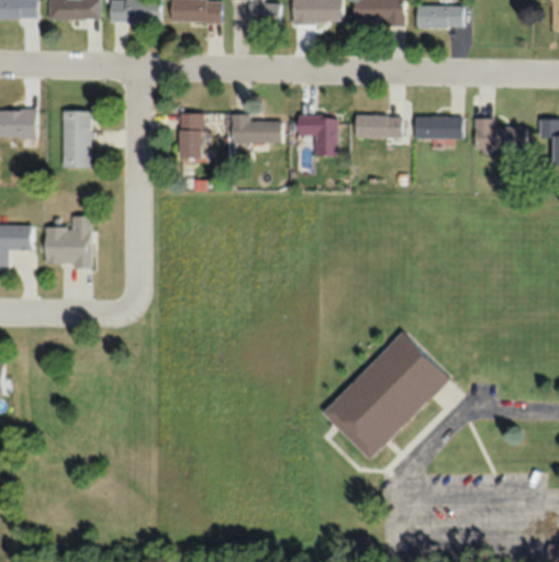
[(0,19),(35,20),(34,0),(0,0),(0,19)]
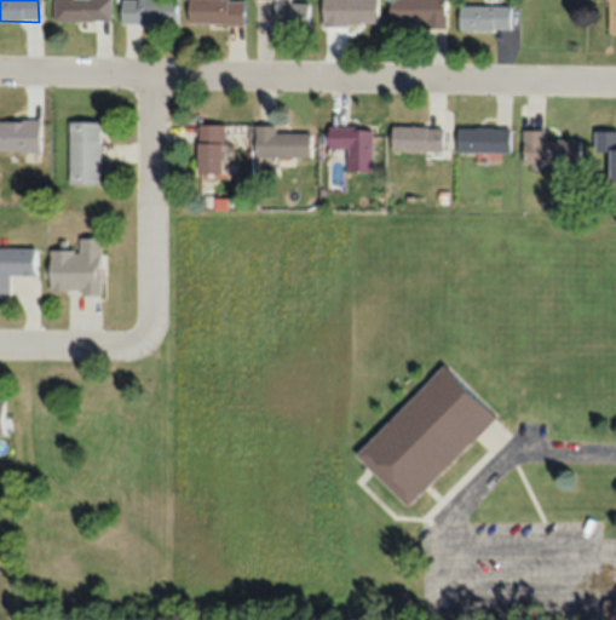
[(52,0),(52,22),(109,22),(109,0),(52,0)]
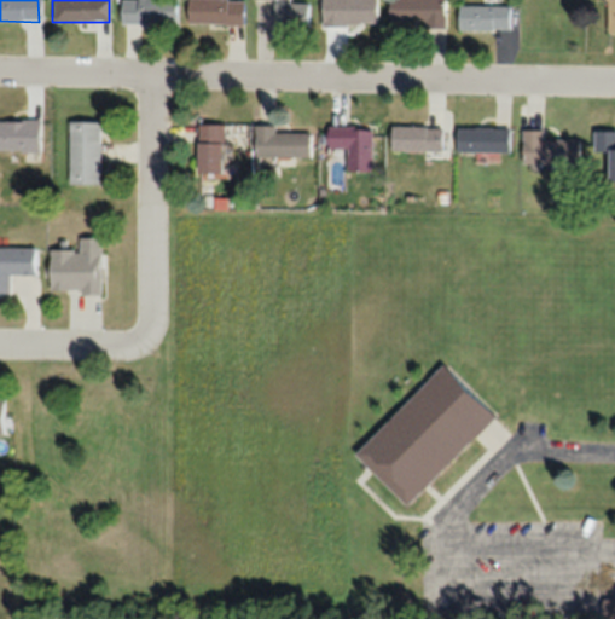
[(120,0),(120,24),(175,24),(175,0),(120,0)]
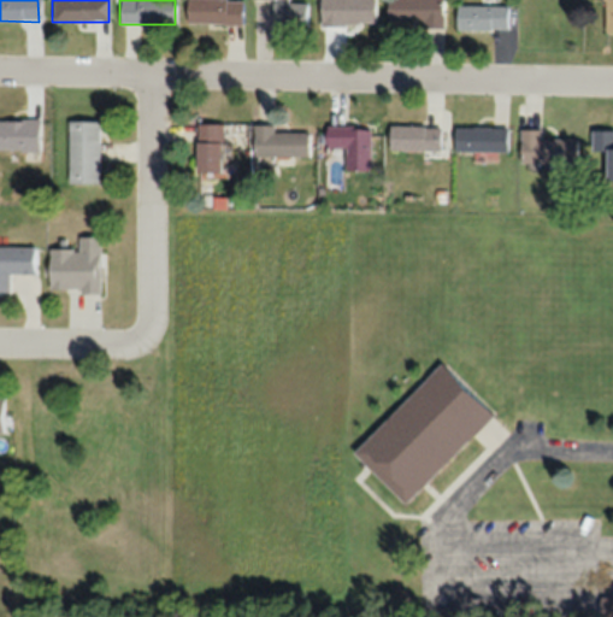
[(240,0),(186,0),(187,25),(241,25),(240,0)]
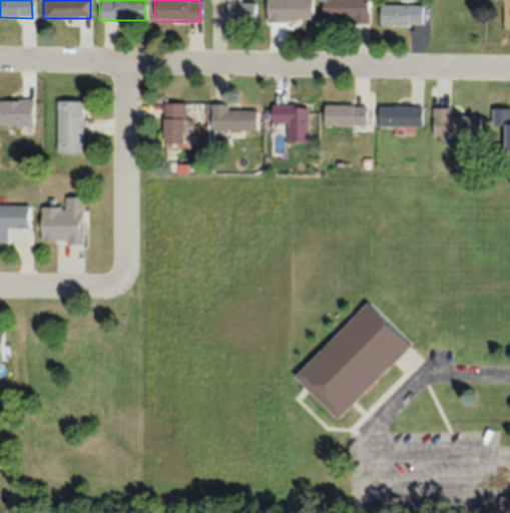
[(311,0),(267,0),(267,21),(311,21),(311,0)]
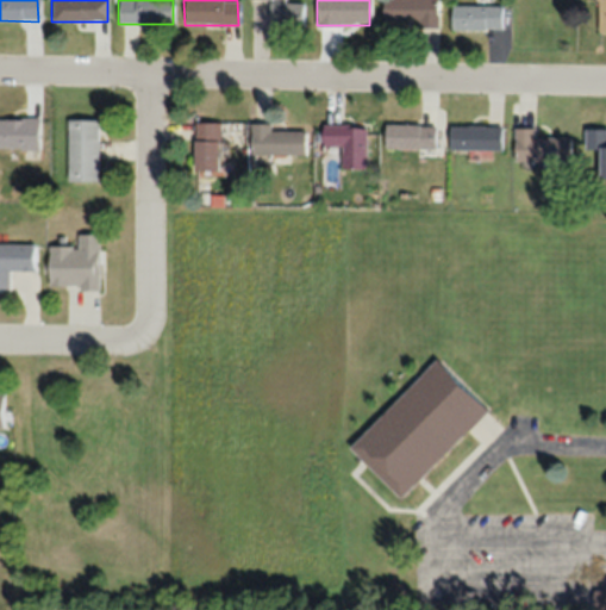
[(437,0),(382,0),(383,25),(437,25),(437,0)]
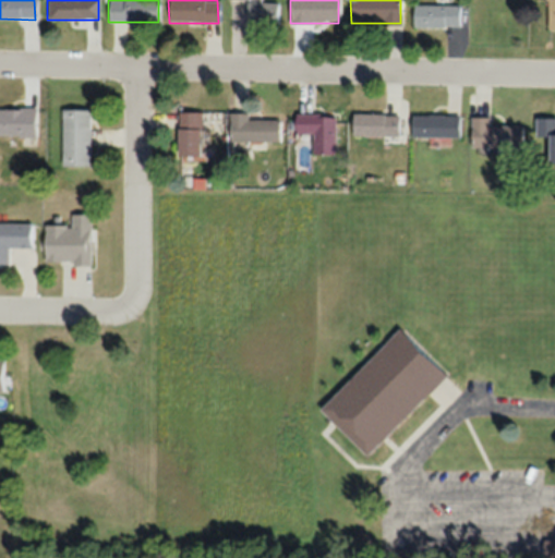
[(554,0),(545,0),(545,28),(554,28),(554,0)]
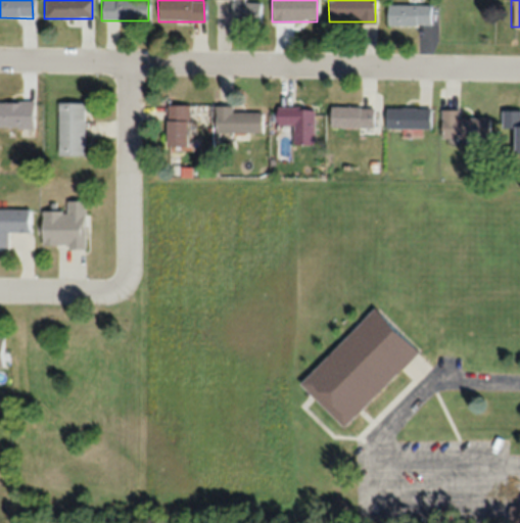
[(260,22),(260,1),(229,1),(229,22),(260,22)]
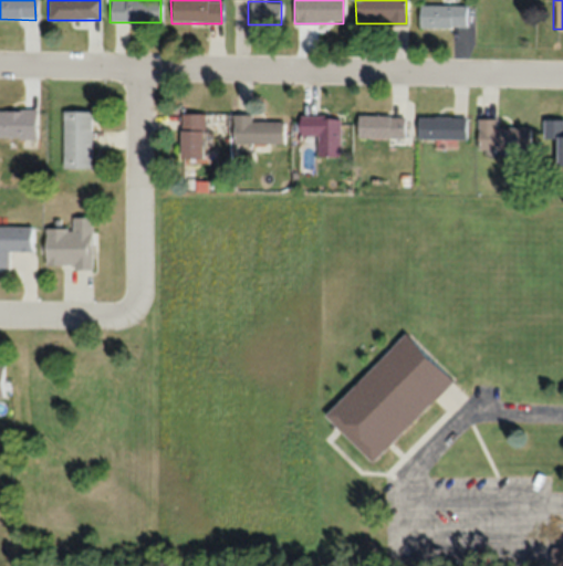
[(465,27),(465,6),(419,6),(419,27),(465,27)]
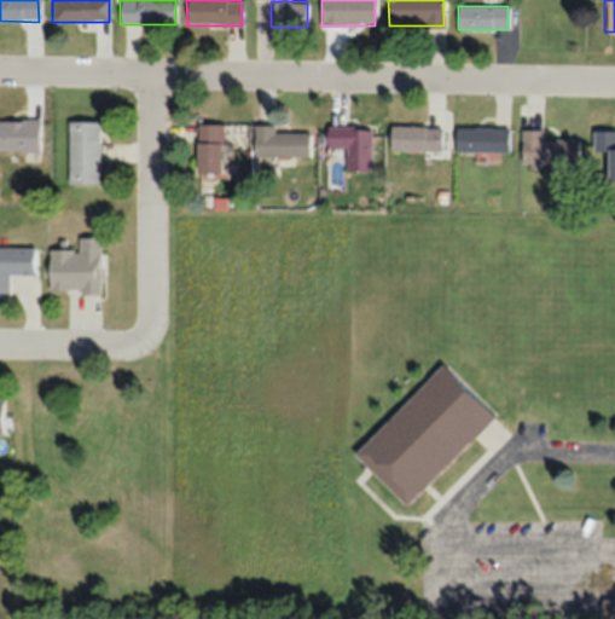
[(0,150),(39,150),(39,121),(0,120),(0,150)]
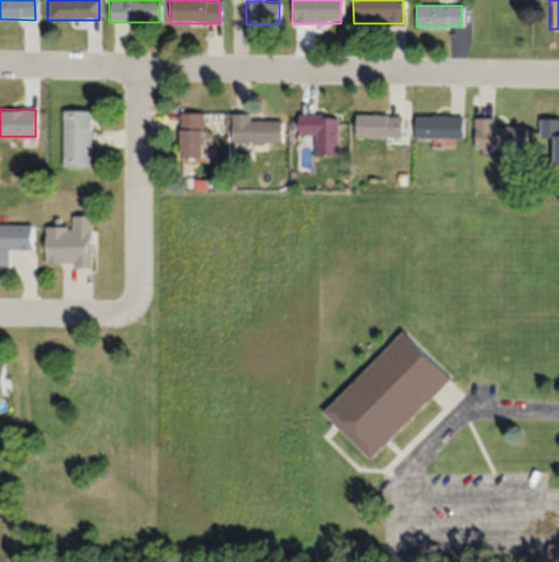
[(90,167),(90,111),(63,111),(63,167),(90,167)]
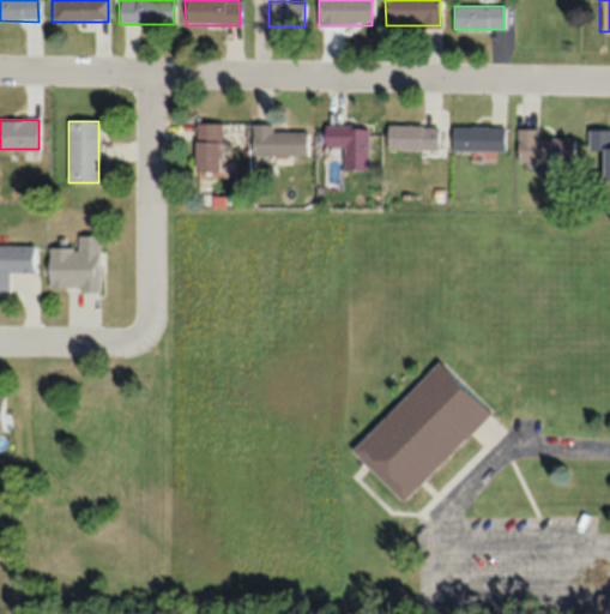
[(195,124),(195,172),(221,172),(221,124),(195,124)]
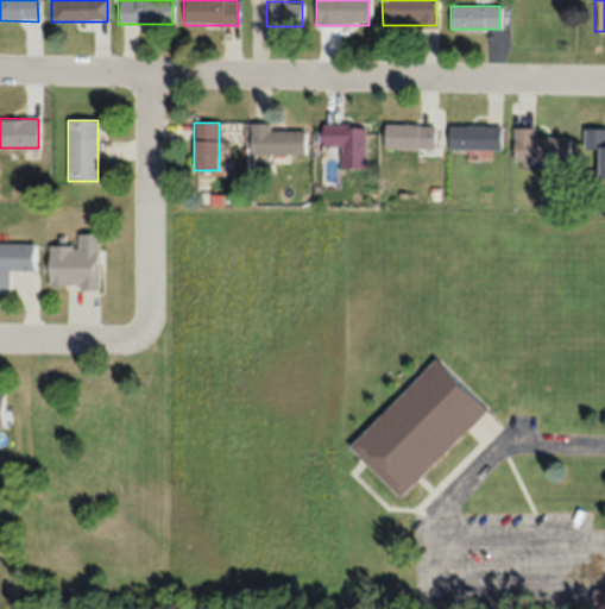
[(270,131),(270,124),(251,124),(251,156),(303,156),(303,131),(270,131)]
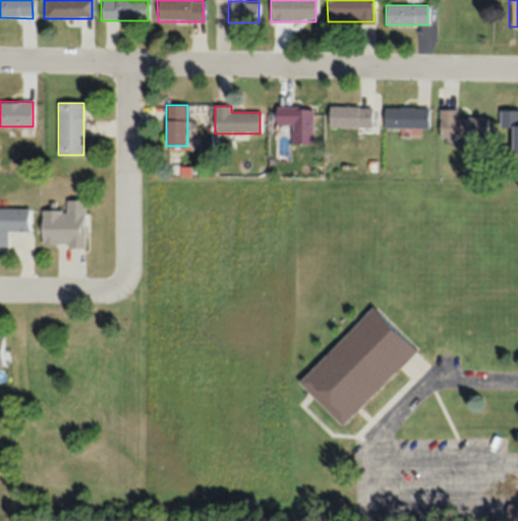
[(276,126),(290,126),(290,145),(313,145),(313,107),(276,107),(276,126)]
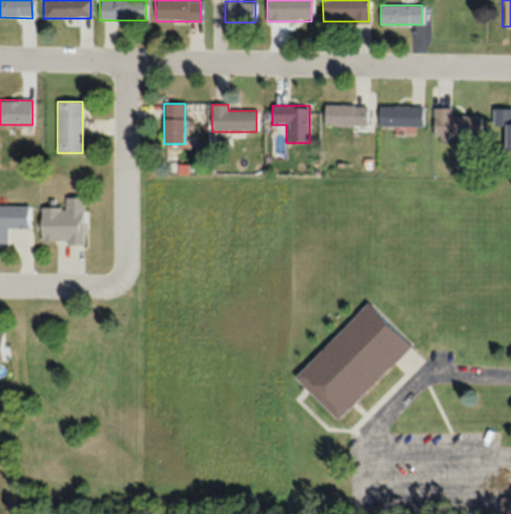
[(366,105),(324,105),(324,125),(366,125),(366,105)]
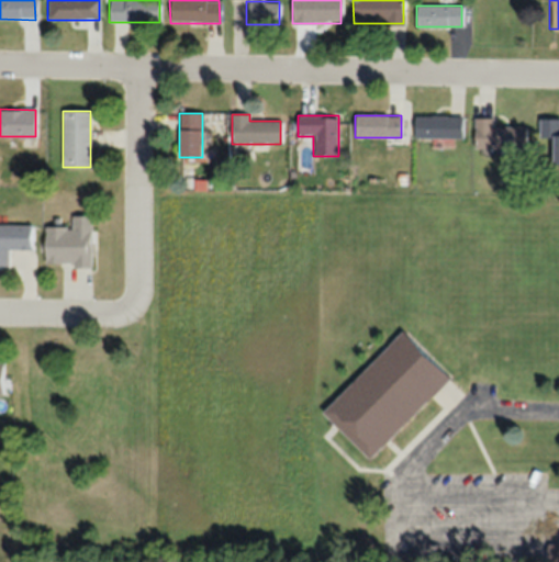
[(415,138),(461,138),(461,116),(415,116),(415,138)]
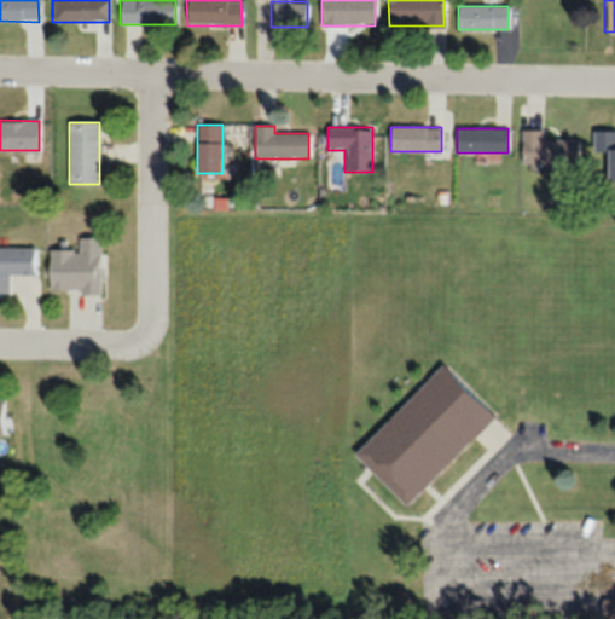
[(521,162),(576,162),(576,140),(544,140),(544,131),(521,131),(521,162)]
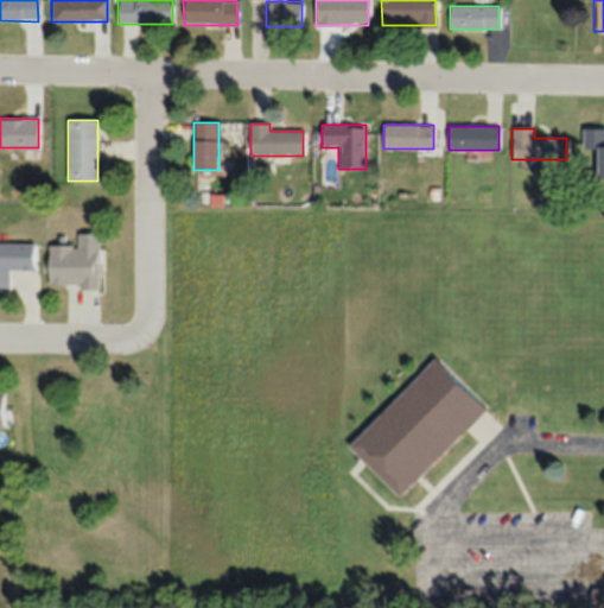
[(97,289),(97,233),(75,233),(75,245),(49,245),(49,289),(97,289)]
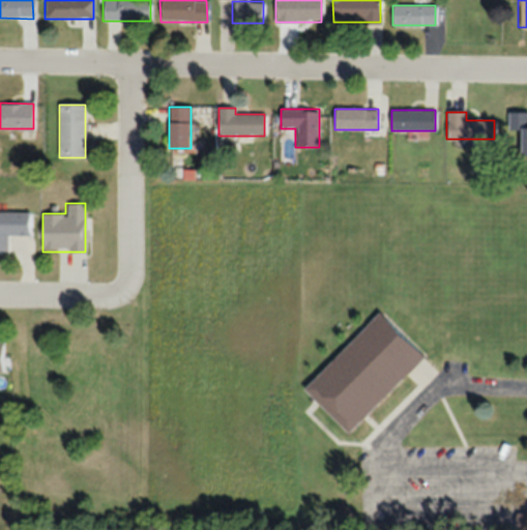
[(29,212),(0,211),(0,251),(8,251),(8,236),(29,236),(29,212)]
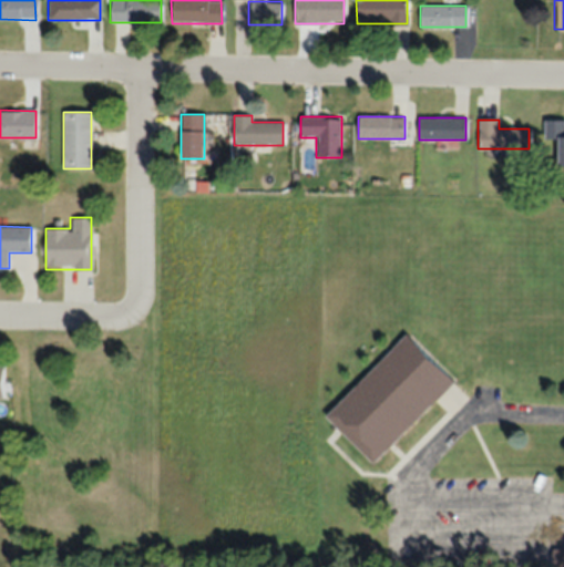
[(407,334),(325,414),(371,463),(453,383),(407,334)]
